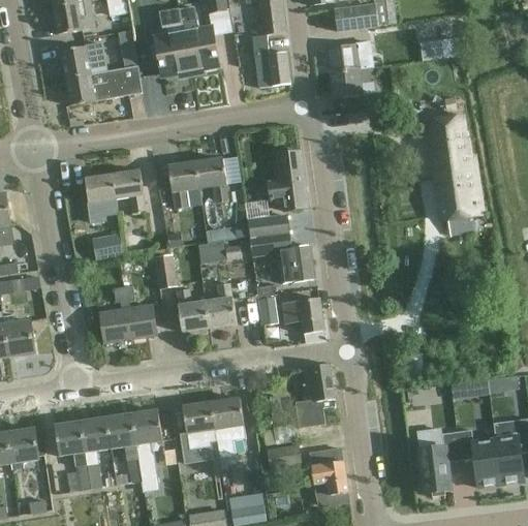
[(106,0),(110,17),(127,13),(125,0),(106,0)]
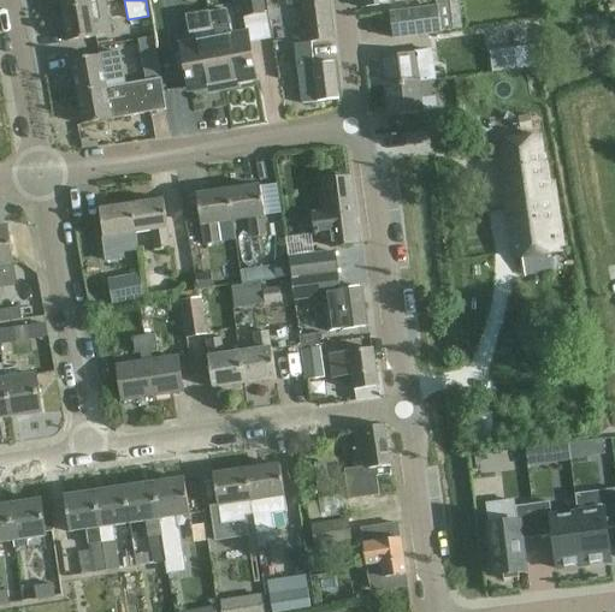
[(240,0),(242,16),(264,11),(261,0),(240,0)]
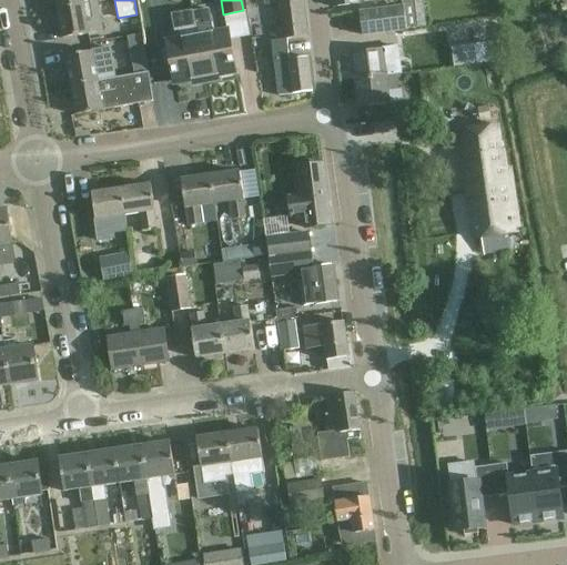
[(280,24),(269,26),(270,39),(272,39),(274,39),(282,38),(306,34),(302,0),(282,0),(275,1),(280,24)]
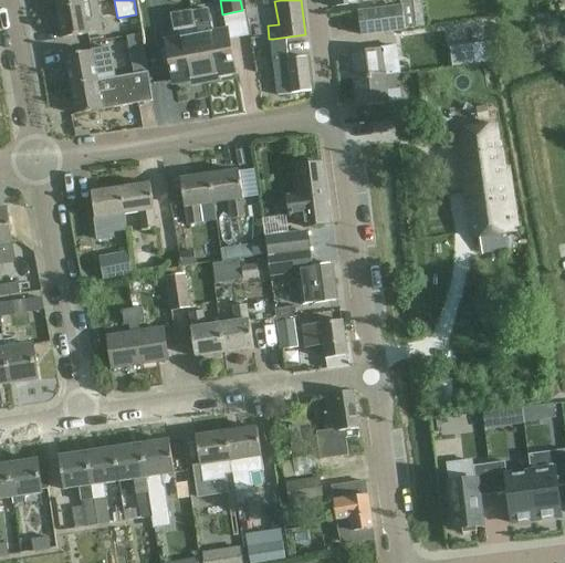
[(400,4),(358,9),(362,32),(393,29),(394,29),(403,28),(415,25),(411,0),(399,0),(400,4)]
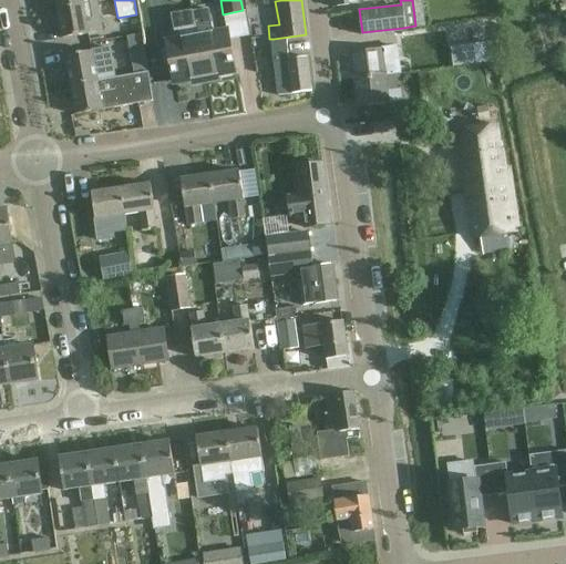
[(58,8),(62,37),(89,32),(89,31),(101,29),(96,1),(58,8)]
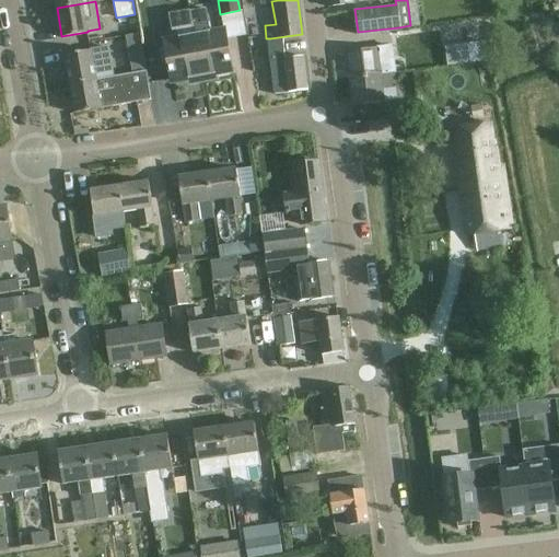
[(194,35),(199,73),(231,67),(224,30),(210,33),(205,7),(189,9),(194,35)]
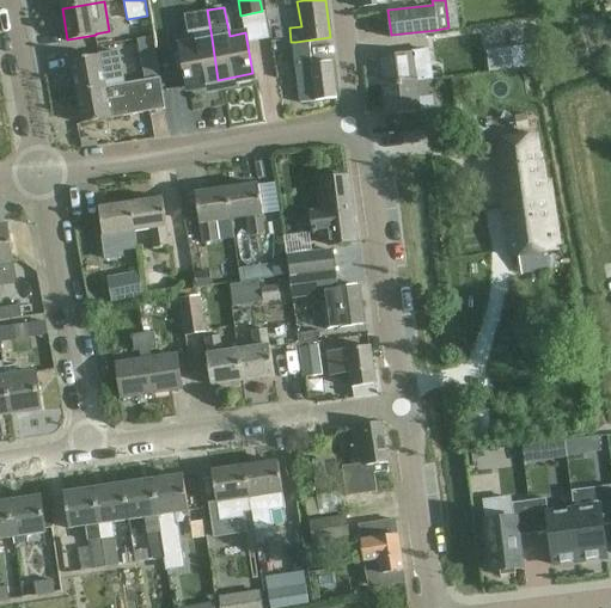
[(178,45),(187,86),(218,80),(212,38),(207,10),(206,11),(206,8),(183,13),(187,31),(191,31),(193,37),(196,37),(196,42),(178,45)]
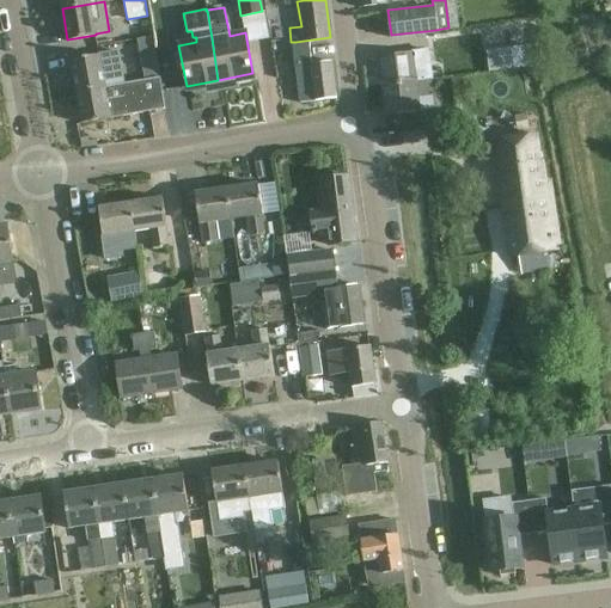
[(293,42),(299,99),(335,94),(331,59),(306,61),(304,41),(295,42),(293,42)]
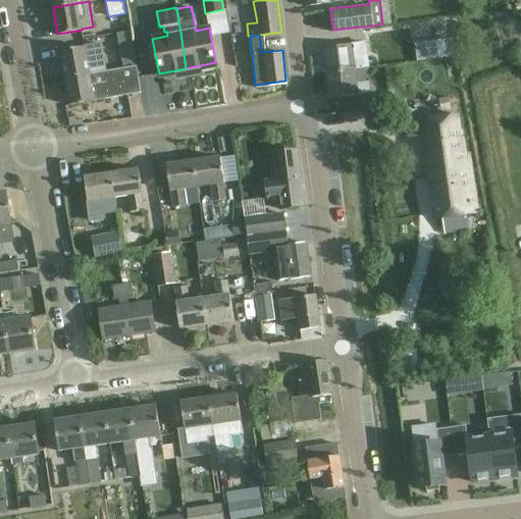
[(85,45),(61,49),(66,78),(90,73),(90,72),(106,69),(101,41),(85,44),(85,45)]
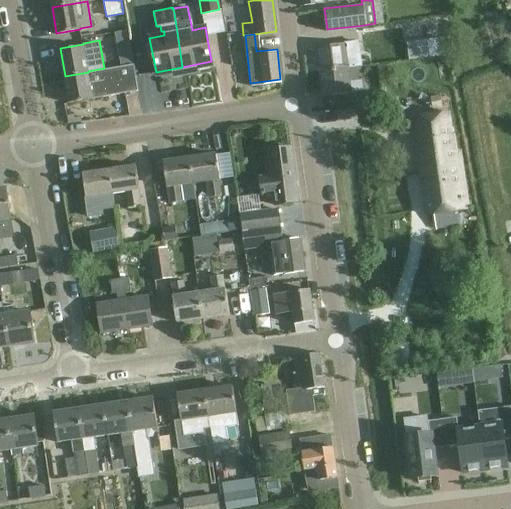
[(343,41),(315,45),(318,70),(354,65),(360,64),(357,40),(355,40),(343,41)]
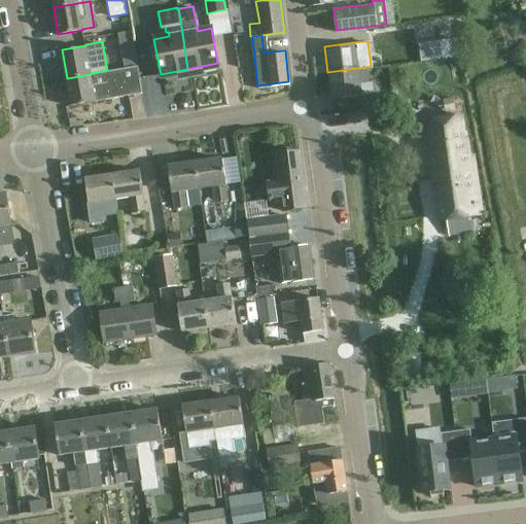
[(125,68),(136,66),(136,65),(134,54),(123,56),(125,67),(125,68)]
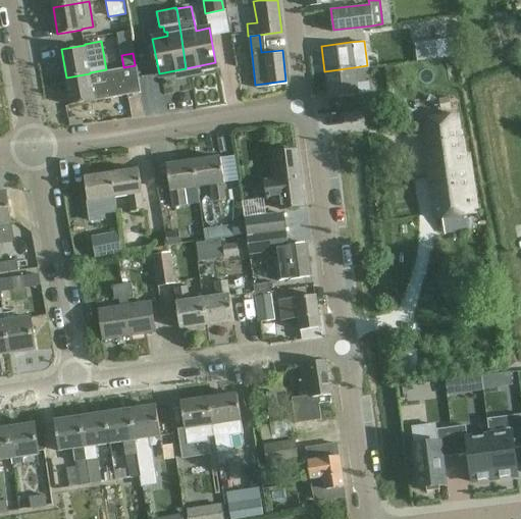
[(90,73),(66,78),(70,103),(93,100),(93,99),(140,91),(135,65),(123,67),(123,66),(106,69),(90,72),(90,73)]
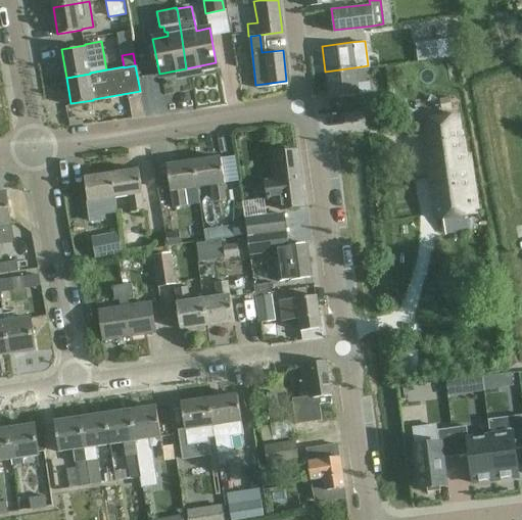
[(325,72),(328,97),(358,93),(369,91),(368,80),(364,81),(362,66),(325,72)]
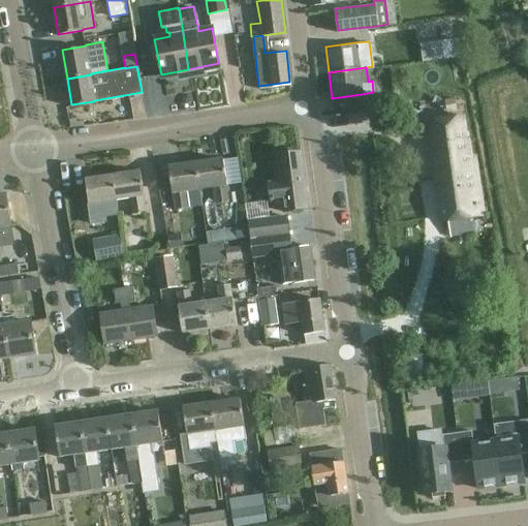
[(407,104),(402,116),(413,121),(418,110),(407,104)]
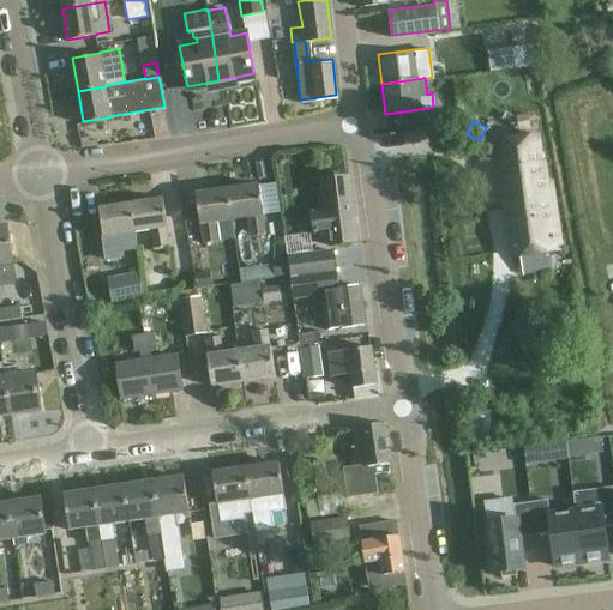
[(536,136),(494,142),(511,254),(520,253),(523,270),(551,266),(548,248),(560,247),(550,180),(545,180),(542,161),(540,162),(536,136)]
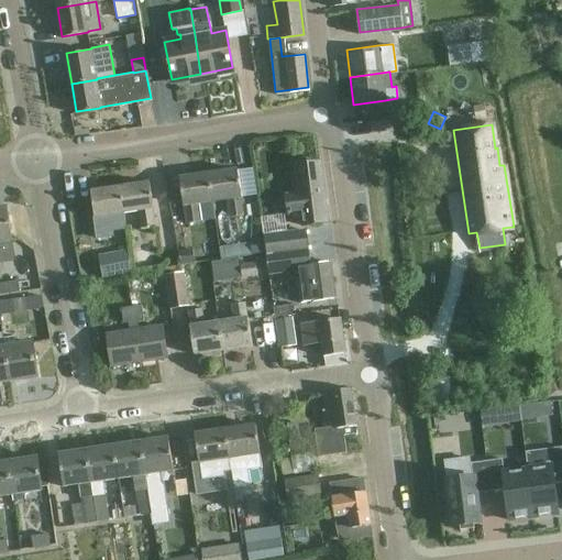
[(301,209),(304,222),(327,220),(318,160),(295,163),(299,191),(285,194),(287,211),(301,209)]
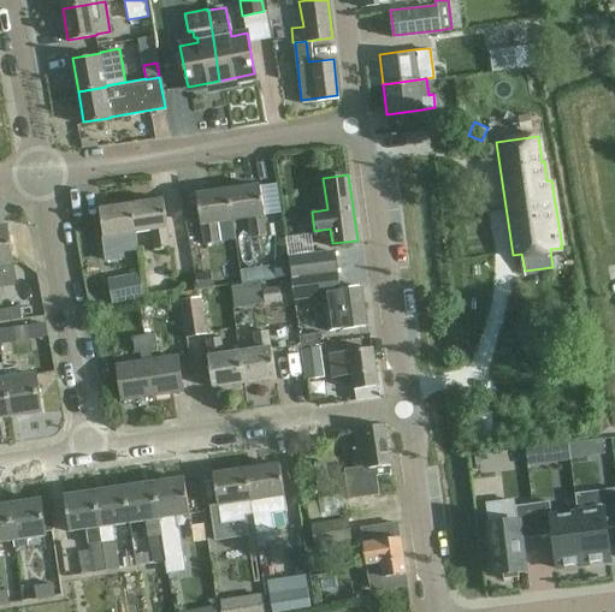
[(247,214),(249,236),(266,232),(262,212),(264,212),(259,182),(228,186),(232,217),(247,214)]
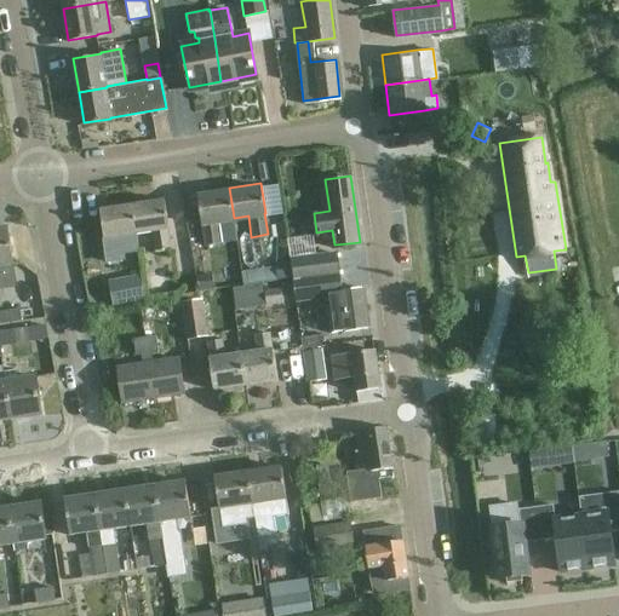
[(201,223),(205,245),(221,242),(217,220),(234,218),(229,188),(196,193),(201,223)]
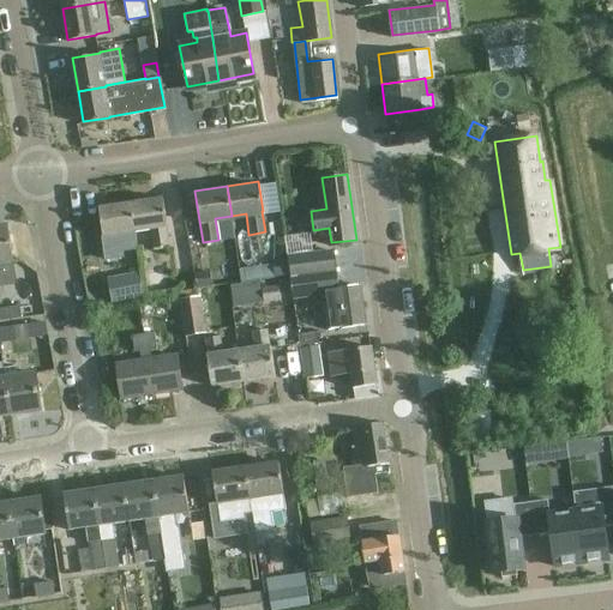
[(149,225),(152,247),(168,245),(166,223),(167,223),(162,197),(131,200),(134,228),(149,225)]
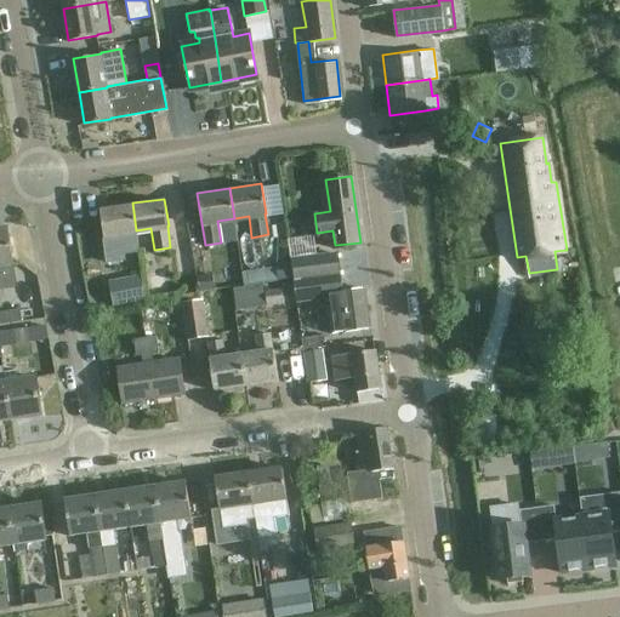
[(132,203),(100,207),(103,235),(107,261),(124,258),(123,252),(137,250),(135,230),(136,230),(132,203)]
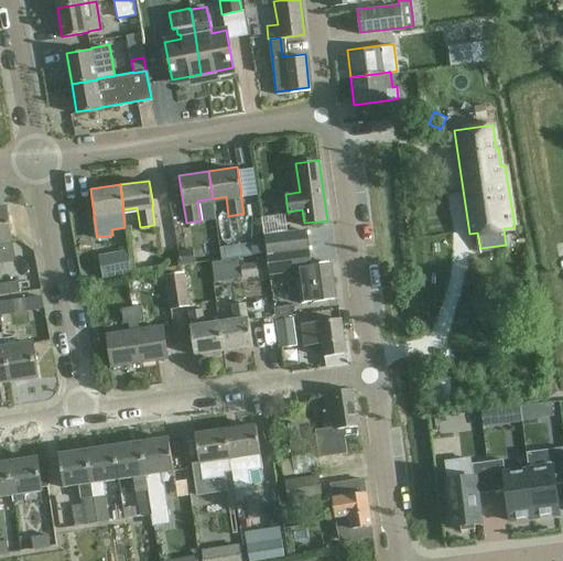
[(6,204),(0,205),(0,239),(11,238),(6,204)]
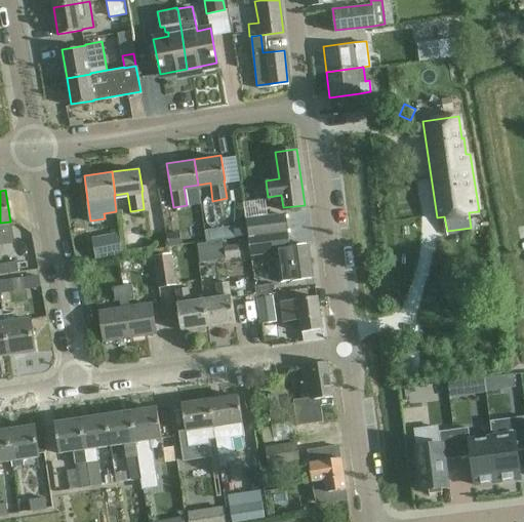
[(266,213),(245,216),(245,221),(247,233),(247,236),(286,231),(284,211),(266,213)]
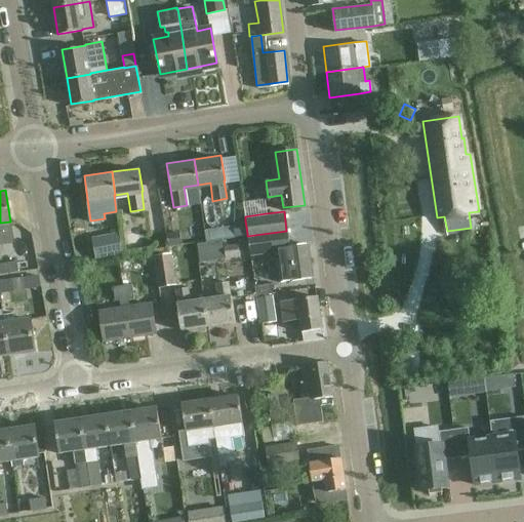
[(245,221),(232,223),(233,235),(247,233),(245,221)]
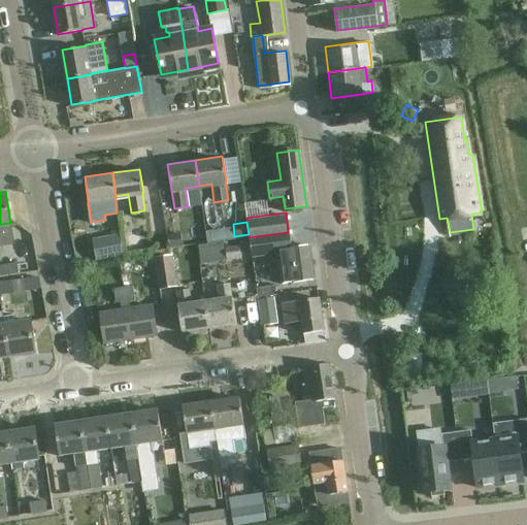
[(91,234),(92,255),(121,253),(119,232),(91,234)]
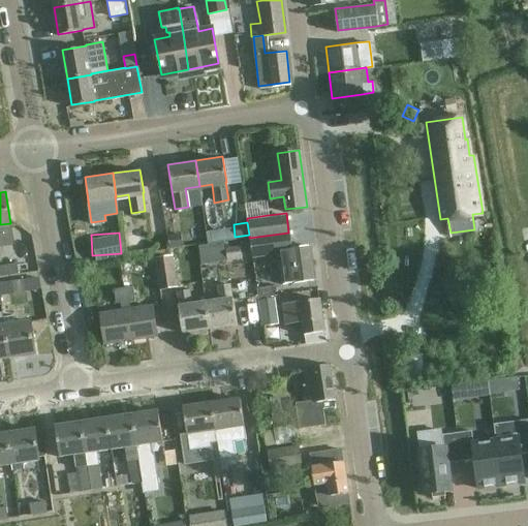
[(168,247),(182,245),(180,233),(167,234),(168,247)]
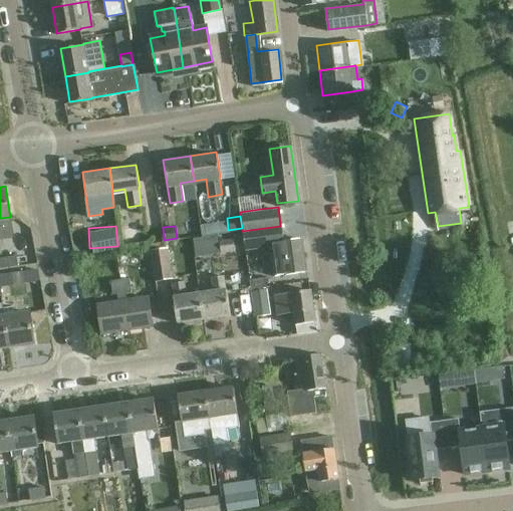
[(280,226),(242,231),(245,249),(270,246),(275,274),(304,269),(300,238),(282,240),(280,226)]
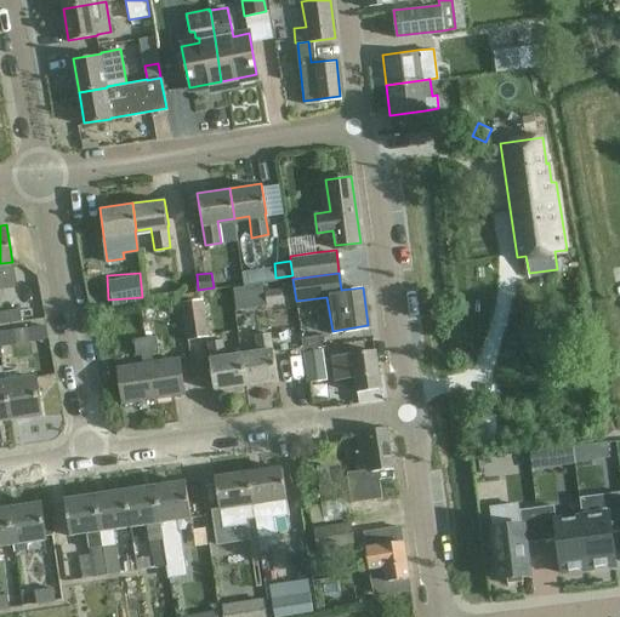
[(266,304),(283,302),(280,286),(263,289),(266,304)]
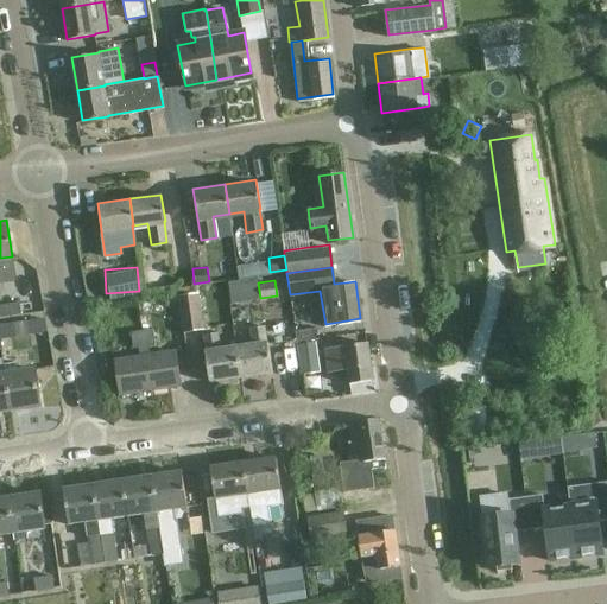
[(176,294),(182,331),(203,328),(197,292),(196,292),(195,285),(177,287),(178,294),(176,294)]
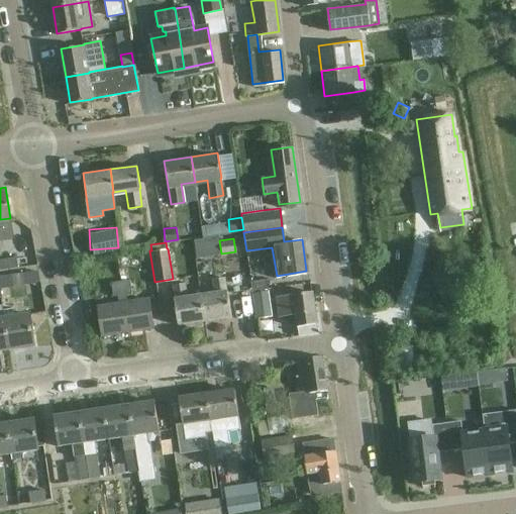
[(0,268),(17,266),(16,255),(0,258),(0,268)]
